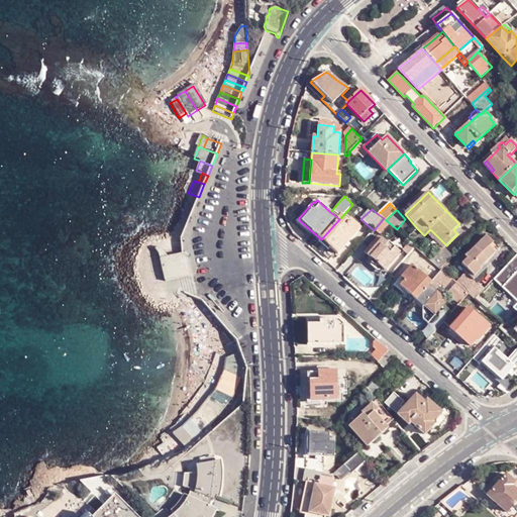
[(348,221),(342,216),(339,219),(321,239),(331,248),(338,254),(360,228),(357,225),(351,220),(350,219),(348,221)]
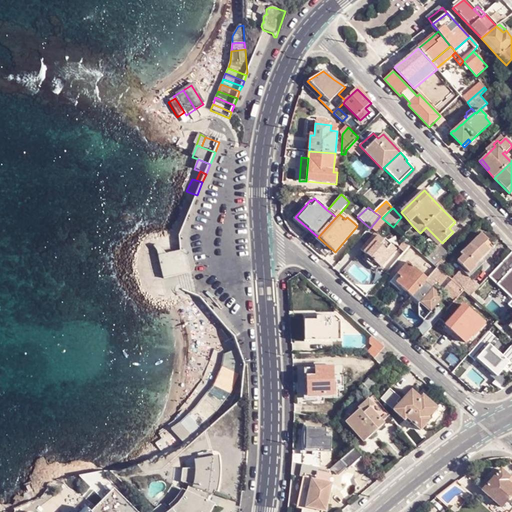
[(378,265),(393,249),(375,233),(369,239),(373,242),(363,252),(378,265)]
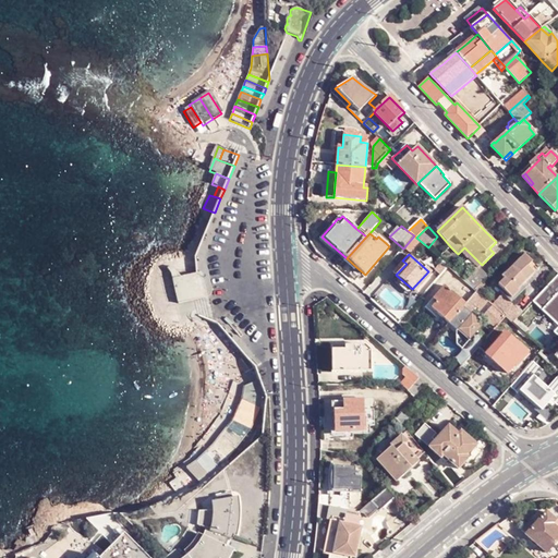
[(523,255),(512,266),(526,281),(534,274),(528,267),(532,263),(523,255)]
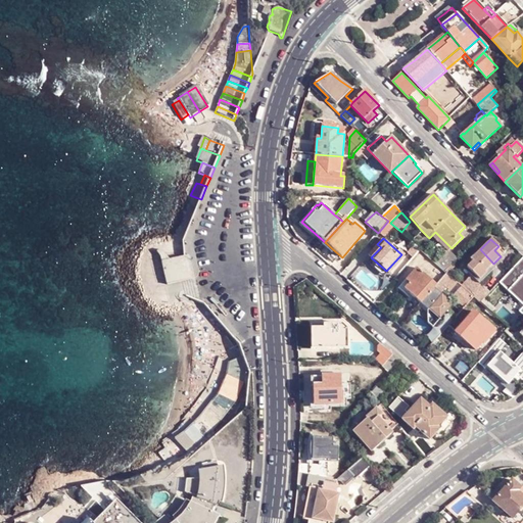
[(325,242),(323,245),(332,253),(335,251),(325,242)]
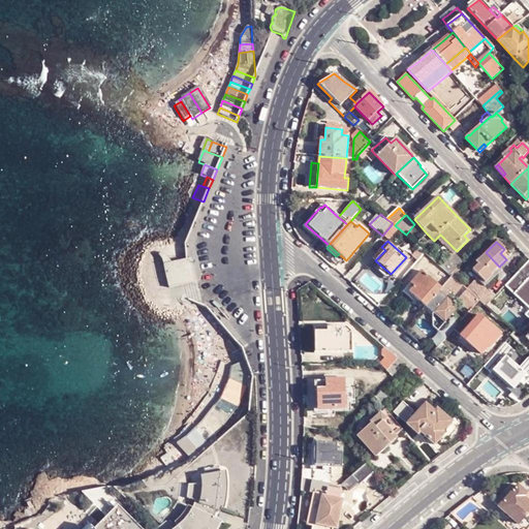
[(425,252),(416,245),(406,257),(414,265),(425,252)]
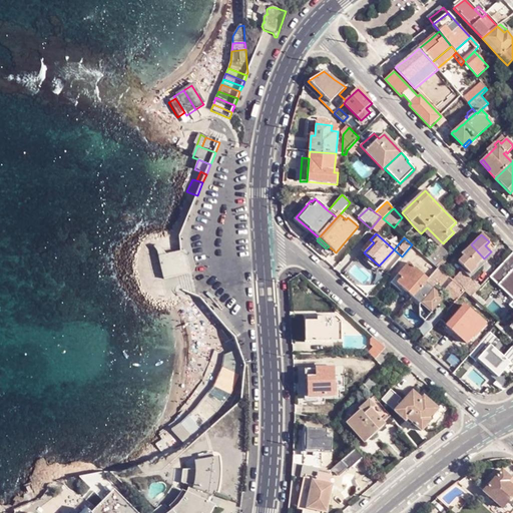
[(361,250),(364,252),(374,242),(370,239),(361,250)]
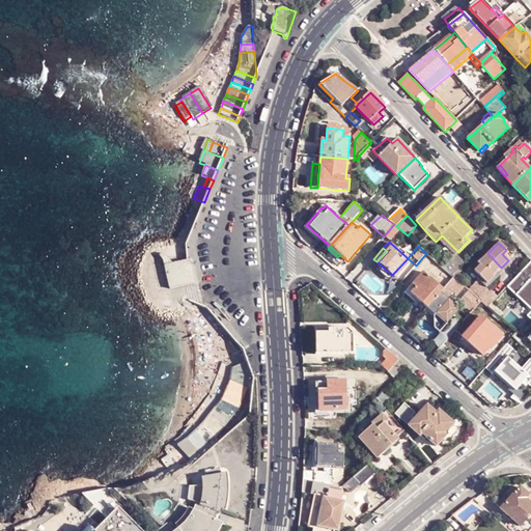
[(501,268),(487,253),(486,252),(485,253),(486,254),(478,263),(479,266),(474,271),(486,283),(491,280),(493,277),(492,276),(495,273),(497,271),(501,268)]
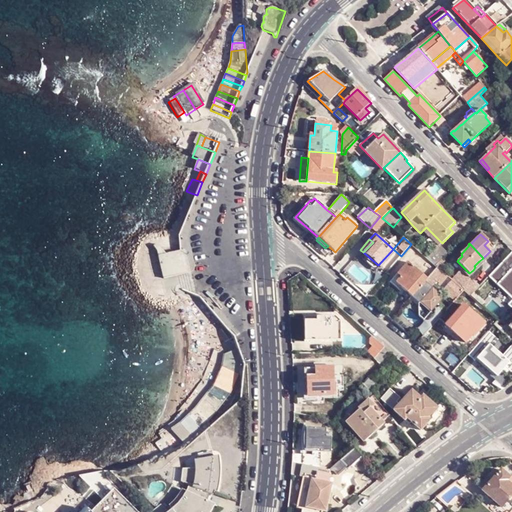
[(166,254),(158,245),(154,246),(157,252),(164,279),(191,272),(187,255),(183,250),(166,254)]
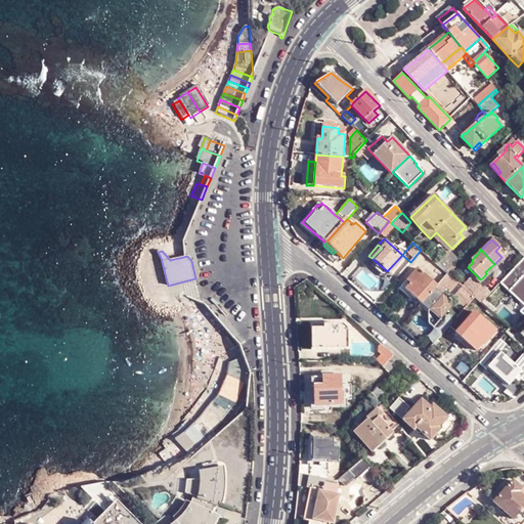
[(446,271),(457,259),(448,251),(444,254),(445,255),(436,264),(446,271)]
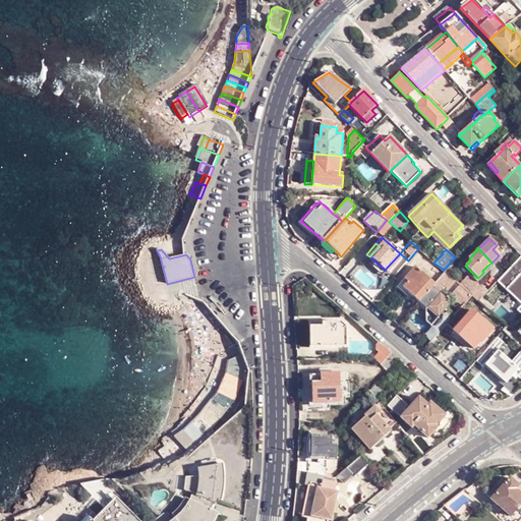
[(520,306),(518,309),(520,311),(520,256),(498,281),(520,303),(520,306)]
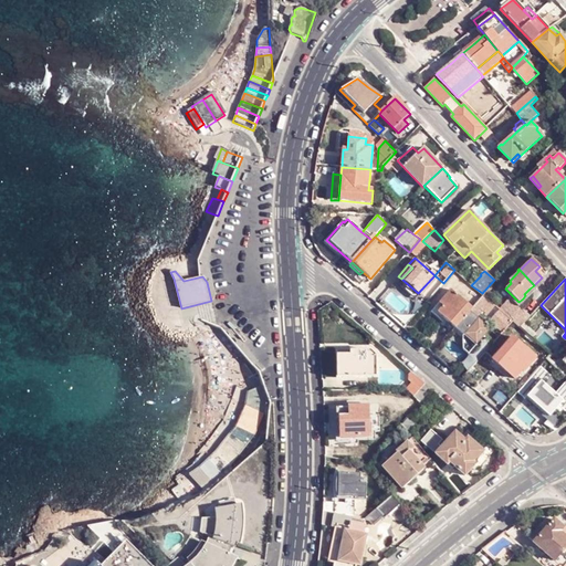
[(470,312),(472,308),(451,291),(439,304),(443,307),(438,313),(454,328),(470,312)]
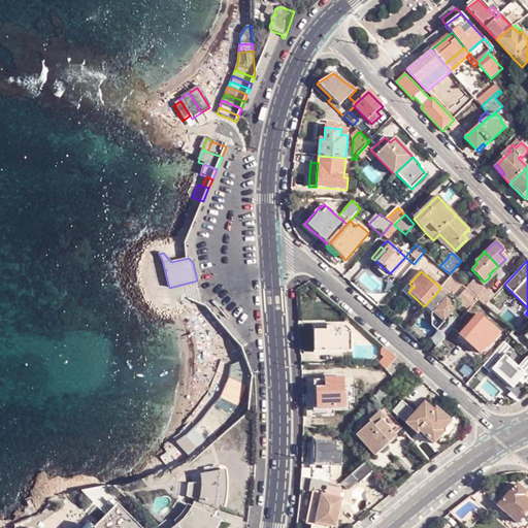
[(462,285),(451,275),(443,285),(455,294),(462,285)]
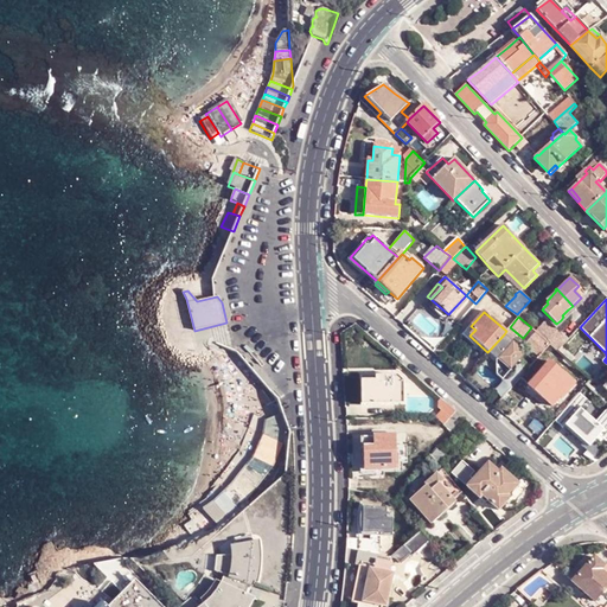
[(466,332),(470,336),(475,330),(471,326),(466,332)]
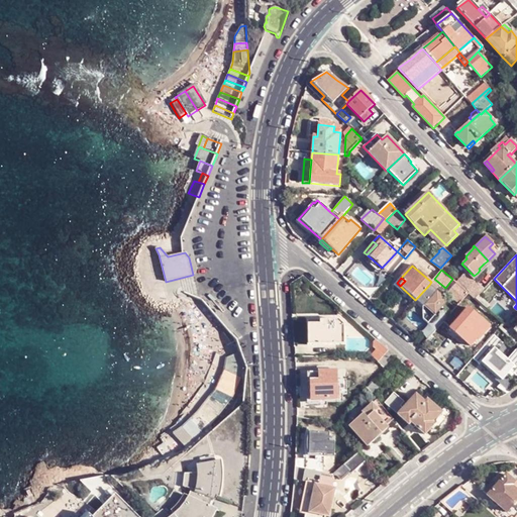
[(445,288),(434,279),(431,282),(429,285),(435,291),(437,288),(441,292),(445,288)]
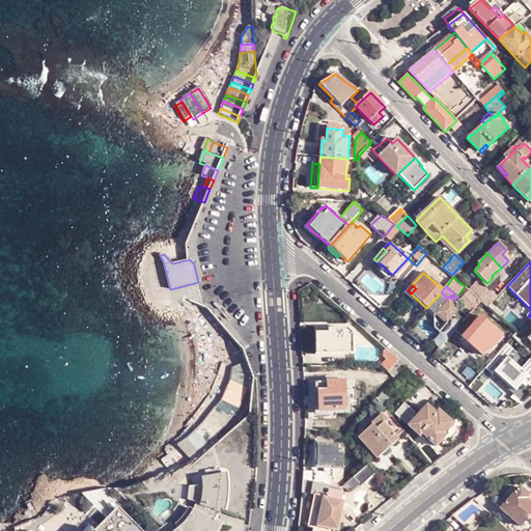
[(488,308),(498,298),(488,288),(478,299),(481,302),(488,308)]
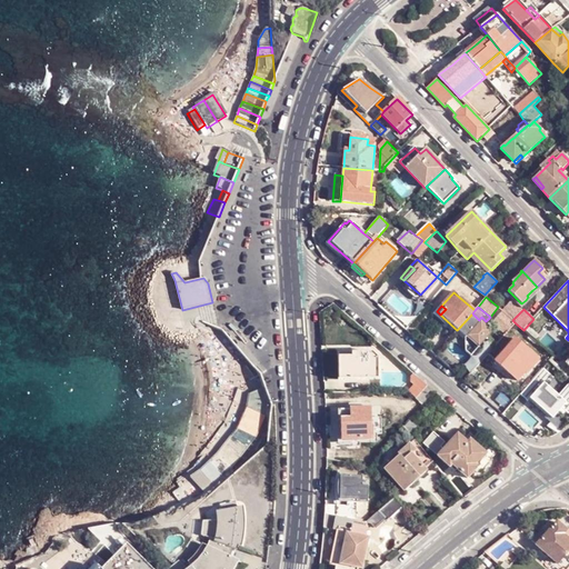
[(512,320),(503,311),(493,322),(507,333),(516,323),(512,320)]
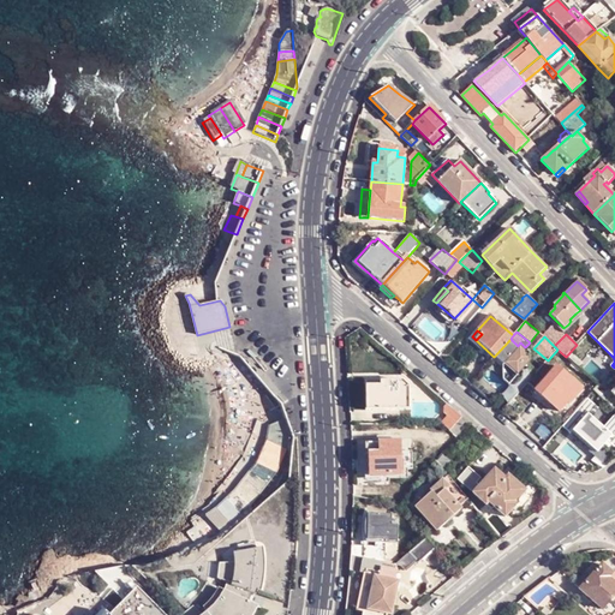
[(511,339),(494,357),(505,365),(506,364),(518,375),(532,358),(518,346),(511,339)]
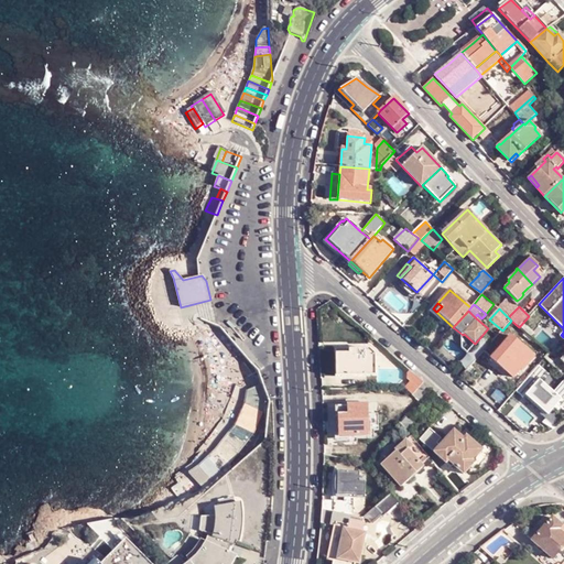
[(475,344),(464,334),(463,335),(462,337),(462,348),(466,353),(475,344)]
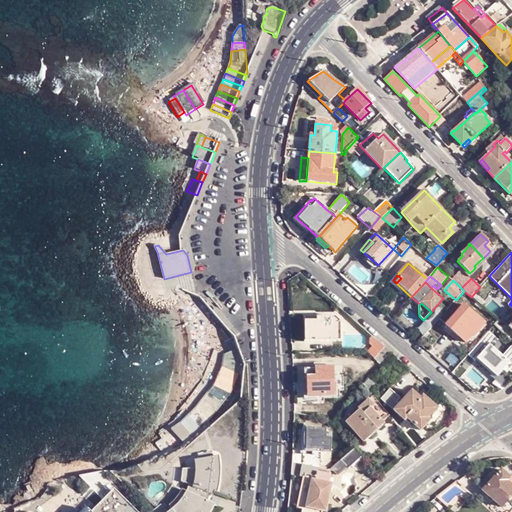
[(446,325),(466,342),(473,334),(474,335),(485,323),(464,304),(446,325)]
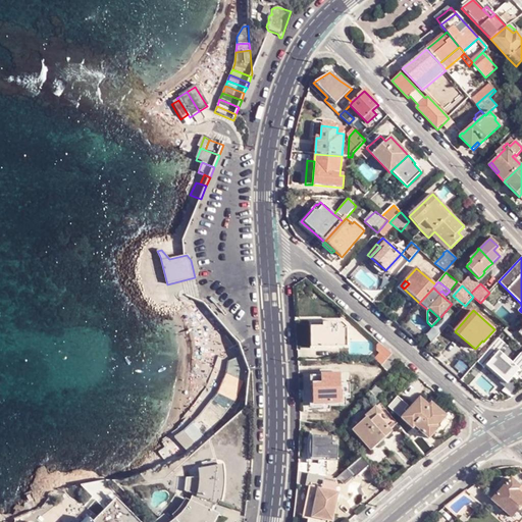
[(313,348),(338,348),(338,323),(328,323),(328,327),(322,327),(313,327),(313,348)]
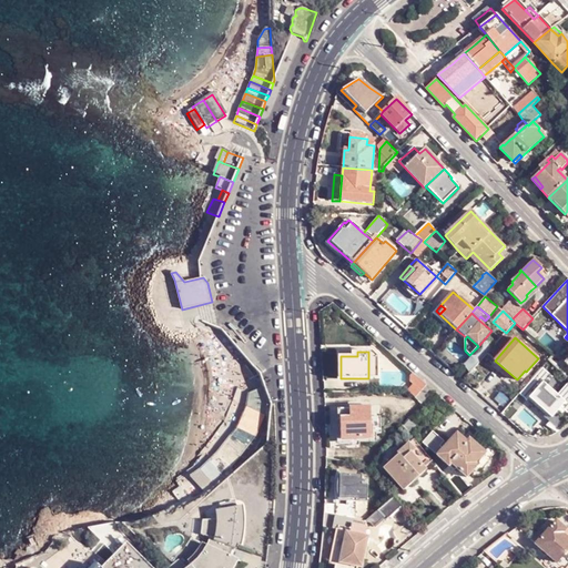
[(543,367),(514,399),(521,406),(526,402),(544,417),(539,422),(547,429),(550,426),(557,433),(559,432),(567,424),(567,418),(558,409),(561,406),(567,412),(567,411),(567,399),(567,398),(565,401),(546,384),(553,375),(543,367)]
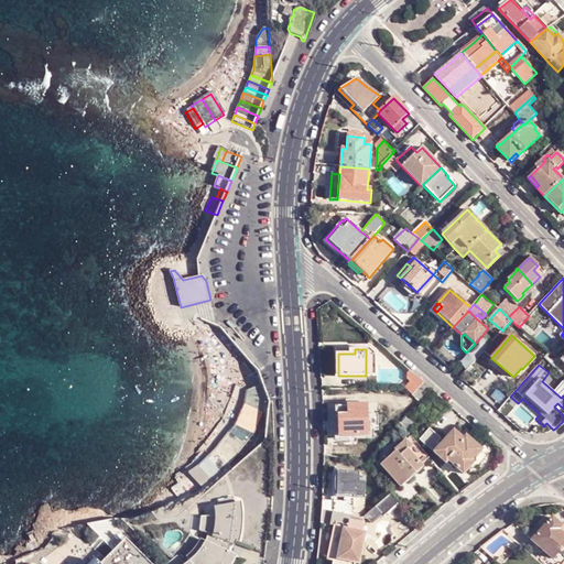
[(419,402),(431,388),(415,375),(404,388),(419,402)]
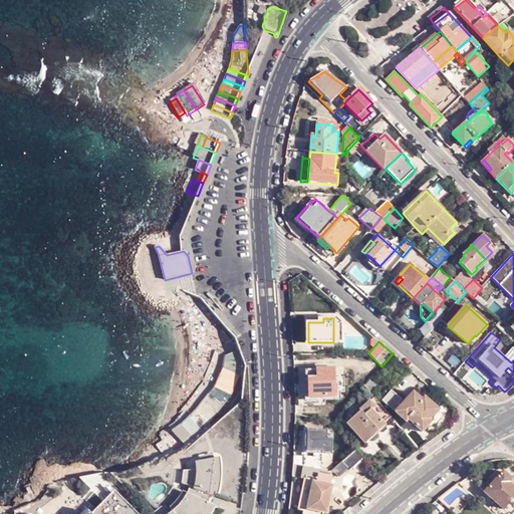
[(240,374),(239,350),(227,355),(224,366),(240,374)]
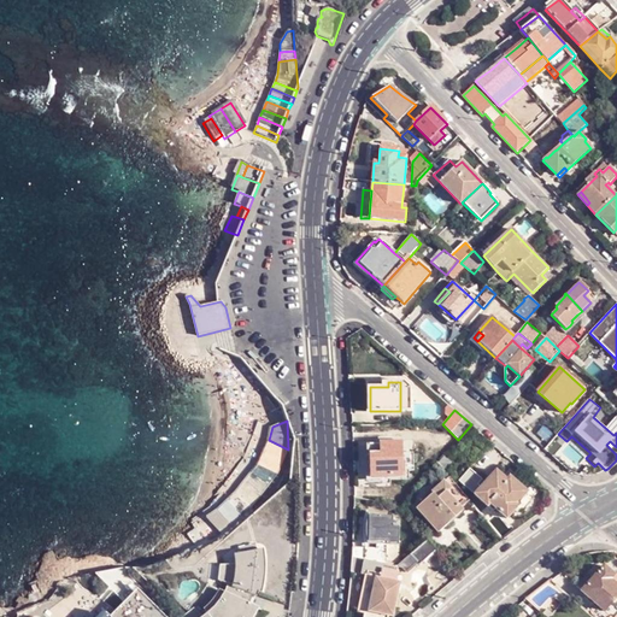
[(576,451),(586,458),(591,453),(571,436),(566,441),(576,451)]
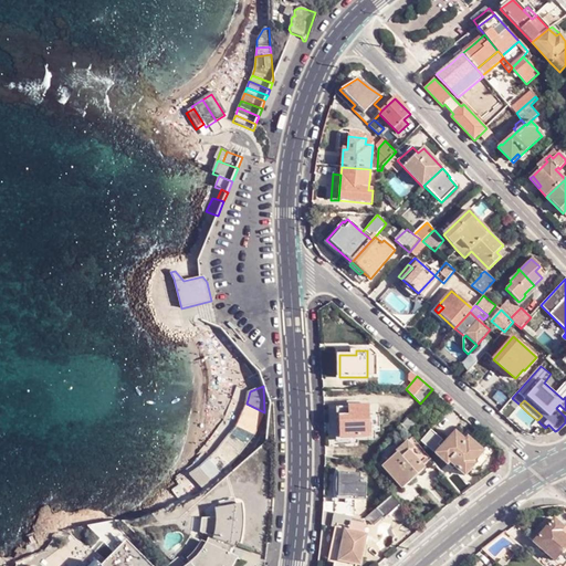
[(264,412),(247,404),(241,415),(259,425),(264,412)]
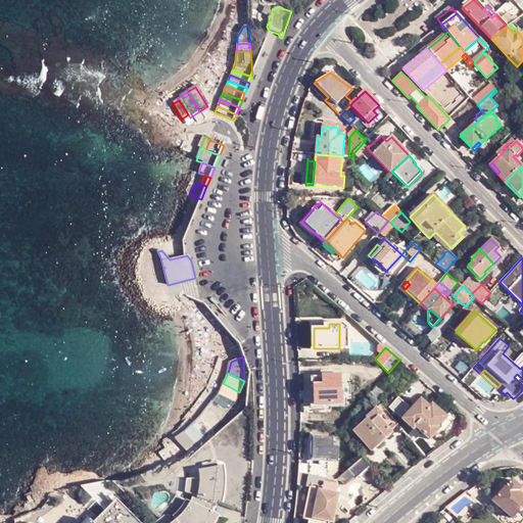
[(347,403),(347,398),(344,398),(345,403),(342,403),(315,405),(314,377),(341,376),(341,373),(311,375),(312,409),(325,408),(325,411),(331,411),(331,408),(347,407),(347,403)]
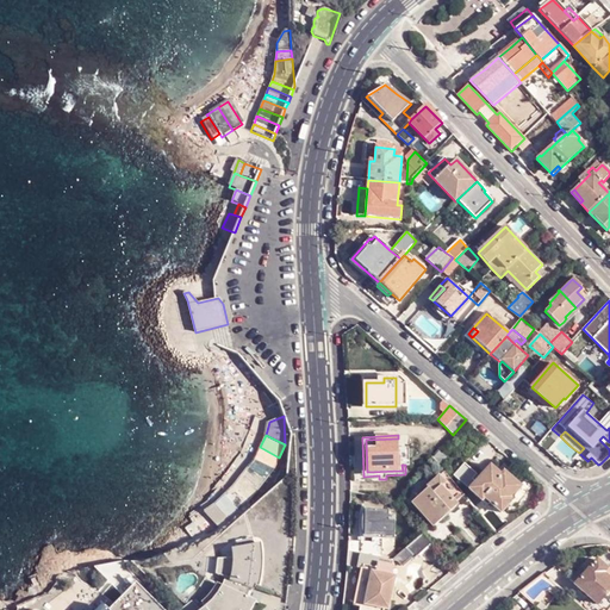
[(402,465),(405,465),(410,465),(409,447),(398,448),(398,439),(366,440),(367,472),(399,471),(399,466),(402,465)]
